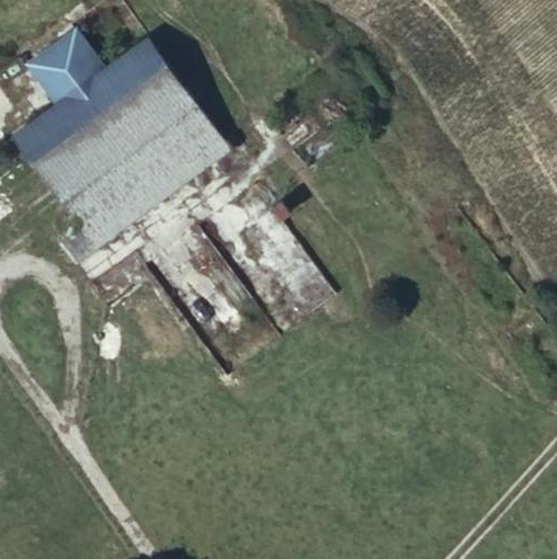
[(18,135),(53,182),(184,86),(149,36),(105,69),(77,27),(32,63),(59,101),(18,135)]
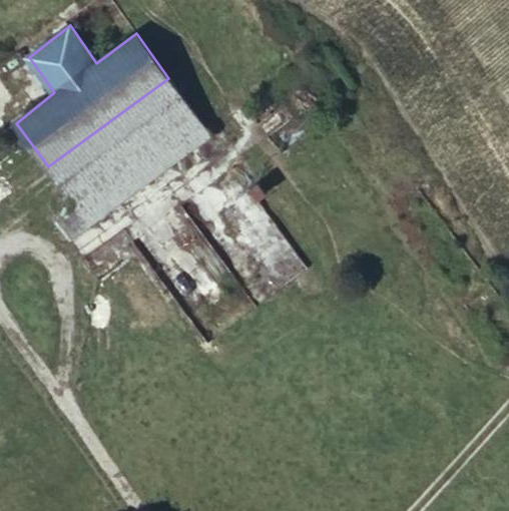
[(48,166),(59,181),(180,96),(168,78),(48,166)]
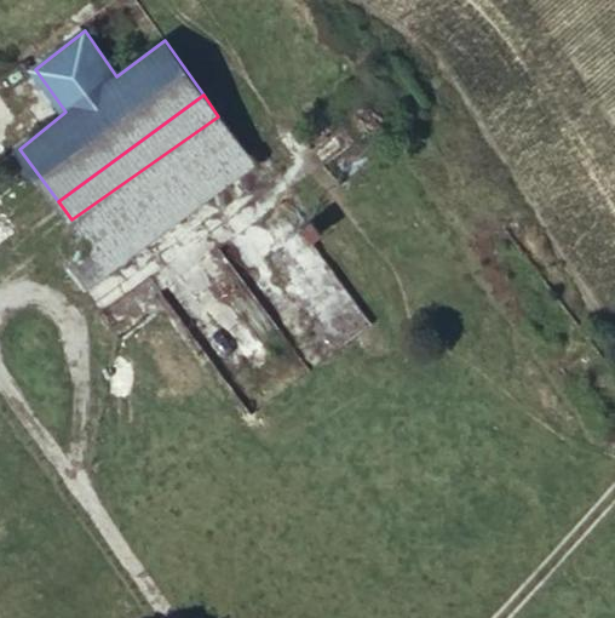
[(72,219),(91,249),(118,229),(134,252),(256,166),(218,116),(72,219)]
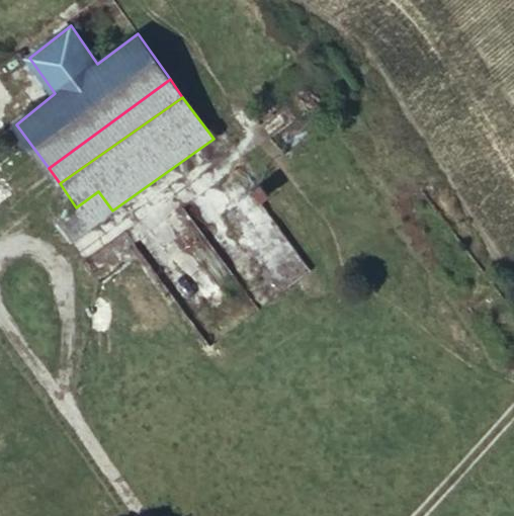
[(0,175),(11,192),(49,168),(16,124),(0,135),(0,175)]
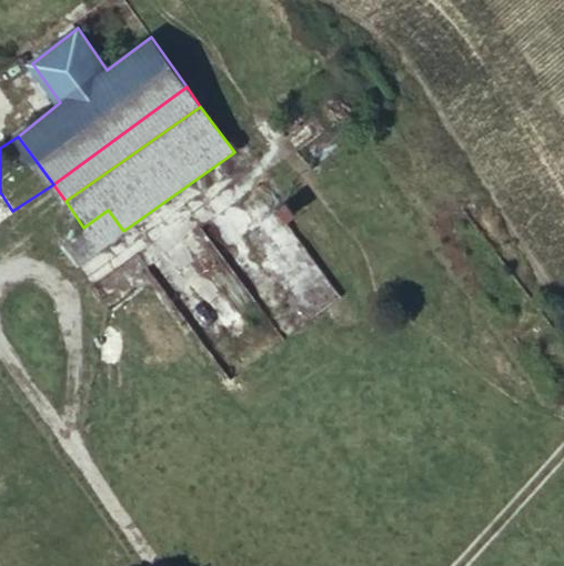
[(83,228),(100,248),(123,231),(108,210),(83,228)]
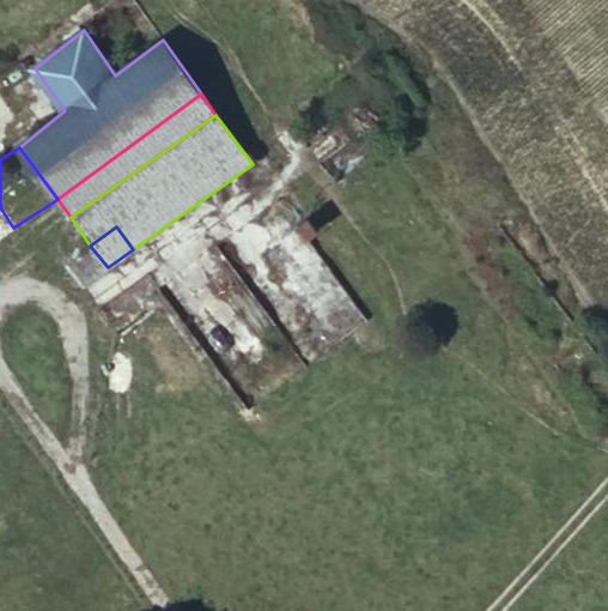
[(84,285),(108,267),(90,246),(65,262),(84,285)]
